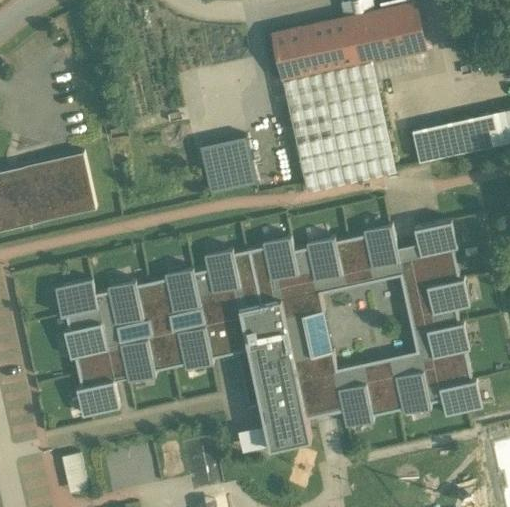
[(415,3),(272,35),(282,80),(371,61),(425,49),(415,3)]
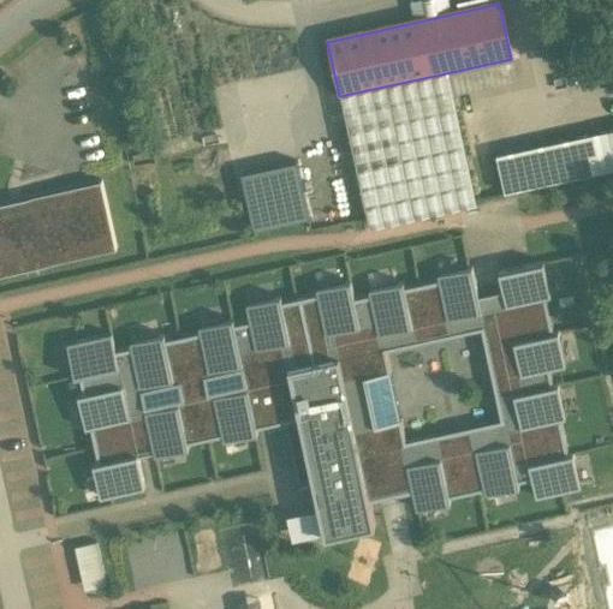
[(446,73),(339,96),(368,228),(475,206),(446,73)]
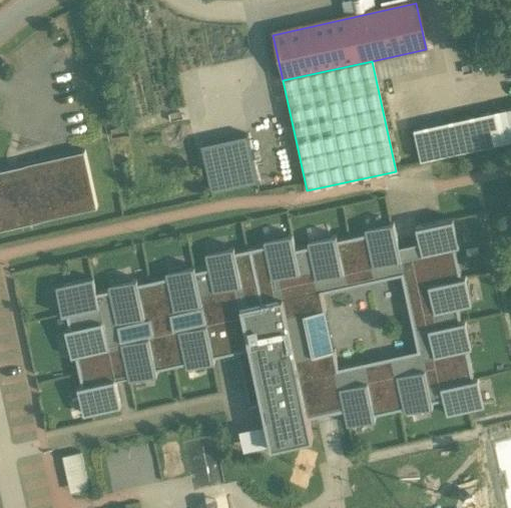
[(510,134),(506,111),(412,131),(419,163),(510,142),(510,134)]
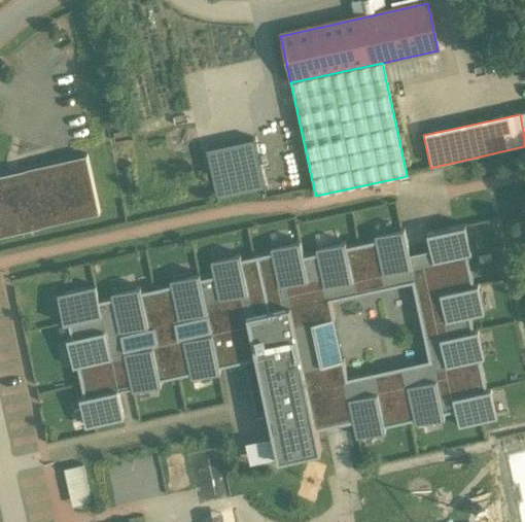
[(211,147),(218,197),(270,189),(263,140),(211,147)]
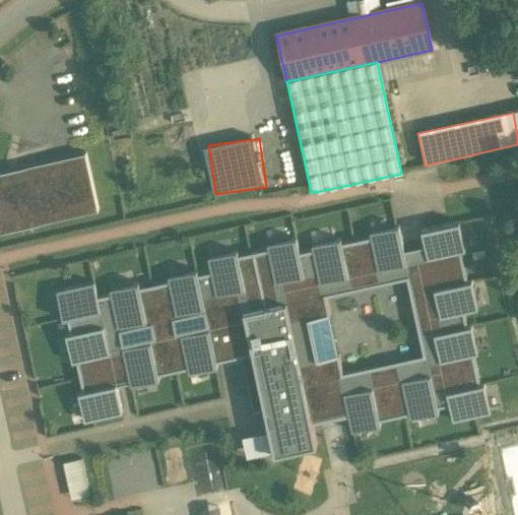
[(84,154),(0,174),(0,234),(96,211),(84,154)]
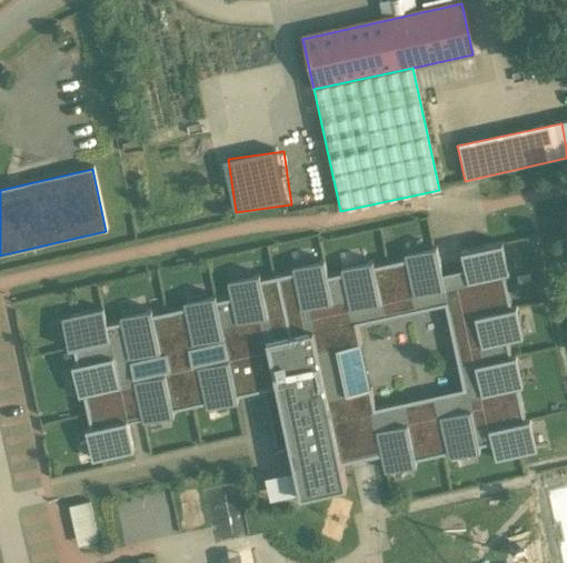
[(342,468),(378,460),(383,478),(417,471),(416,463),(445,458),(446,461),(479,454),(478,450),(490,448),(494,464),(539,455),(533,423),(526,424),(519,394),(525,393),(518,361),(511,362),(508,348),(524,345),(517,312),(511,313),(505,281),(511,280),(505,247),(460,255),(465,274),(441,279),(436,253),(407,259),(408,265),(372,272),(371,267),(341,273),(341,278),(327,281),(324,265),(290,272),(291,277),(259,283),(258,279),(226,285),(229,301),(216,304),(215,300),(182,308),(183,312),(152,319),(151,314),(118,321),(119,325),(106,328),(102,312),(60,321),(68,353),(72,351),(76,368),(70,369),(77,400),(81,400),(89,431),(83,432),(90,465),(135,455),(128,428),(139,425),(139,428),(175,420),(173,414),(204,408),(205,413),(238,406),(237,400),(276,392),(292,474),(264,480),(269,504),(299,498),(300,503),(347,493),(342,468)]
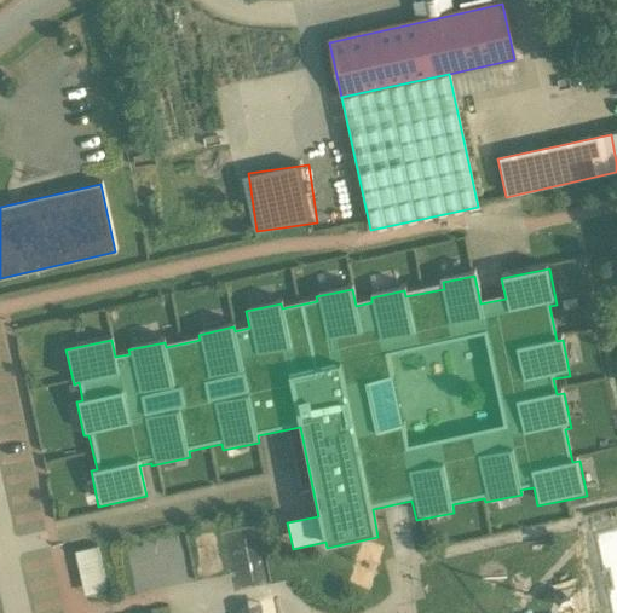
[(616,612),(616,527),(592,533),(611,612),(616,612)]
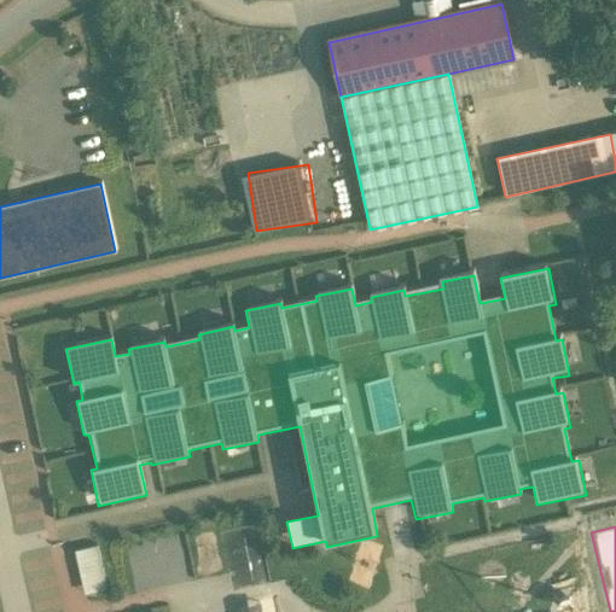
[(88,592),(111,588),(105,543),(81,547),(88,592)]
